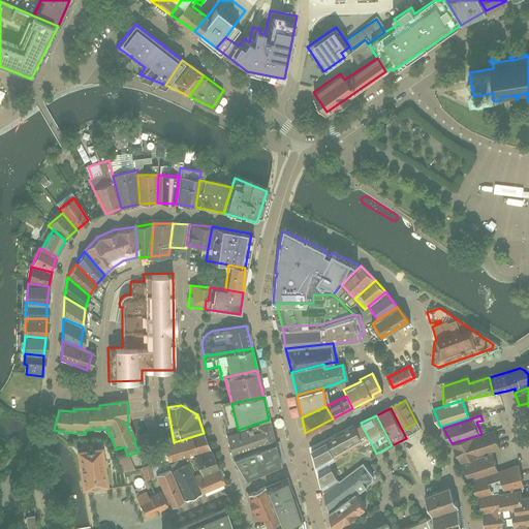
[(230,456),(274,440),(269,419),(238,430),(224,434),(230,456)]
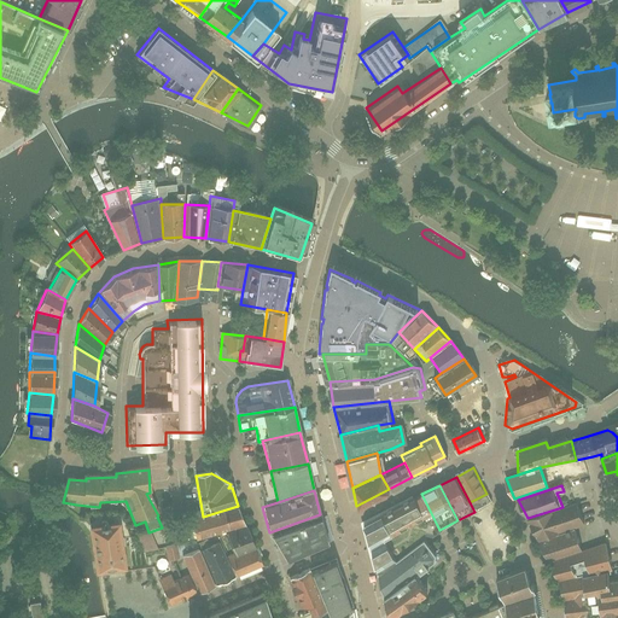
[(439,530),(430,511),(421,494),(362,526),(375,571),(425,538),(439,530)]
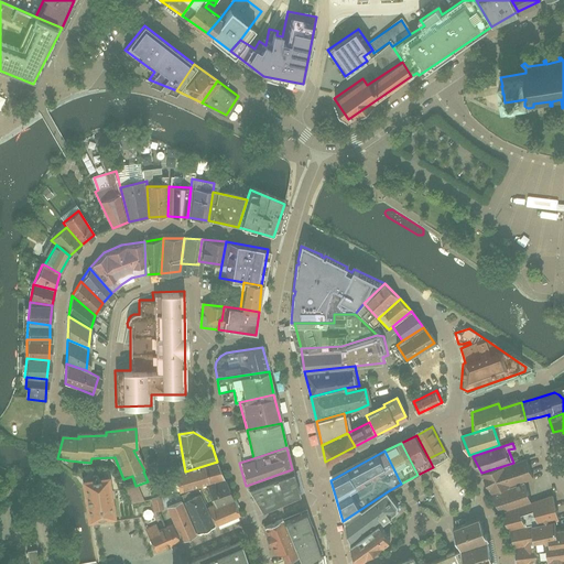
[(444,451),(429,458),(433,467),(446,461),(448,459),(444,451)]
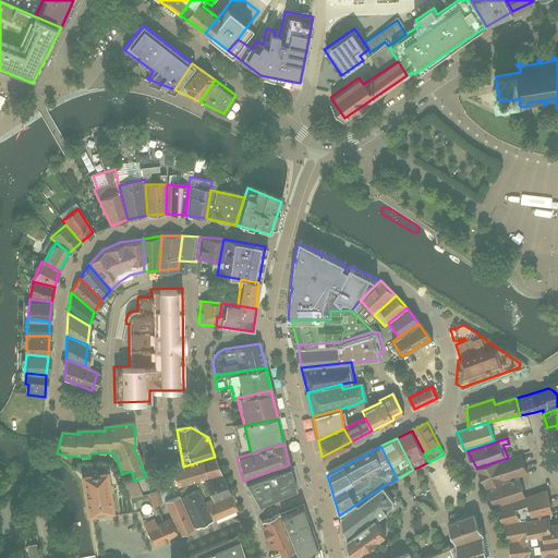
[(476,468),(486,488),(519,476),(528,473),(520,453),(508,458),(476,468)]
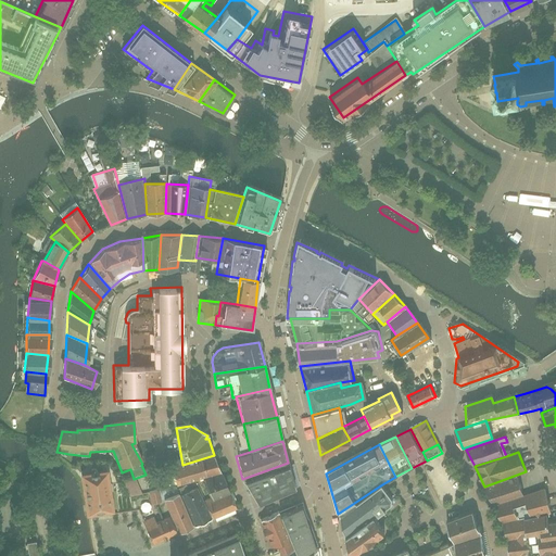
[(220,476),(214,455),(182,465),(172,468),(175,476),(178,488),(203,480),(220,476)]
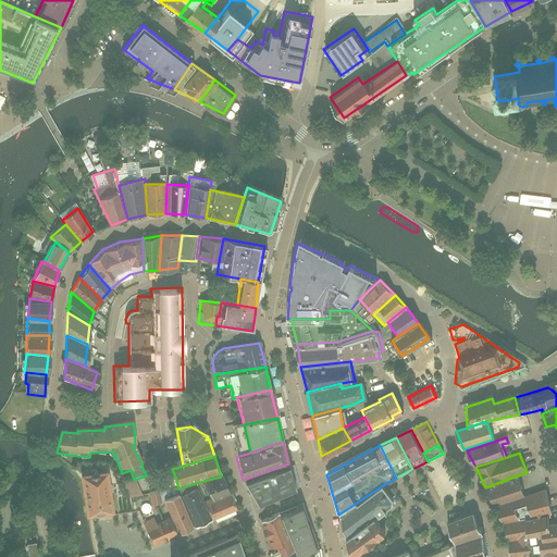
[(243,480),(258,506),(297,490),(288,463),(243,480)]
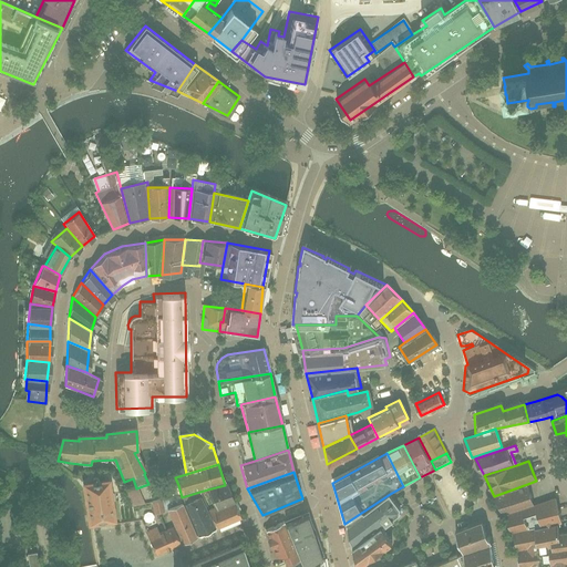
[(175,477),(148,484),(151,492),(178,485),(175,477)]
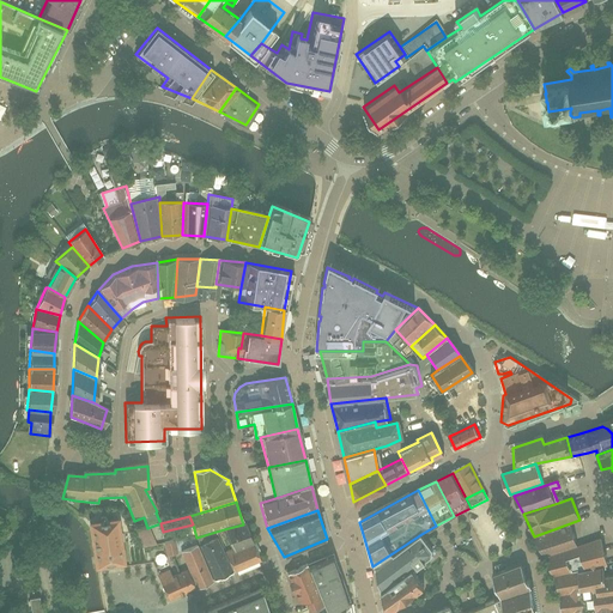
[(121,520),(92,523),(97,566),(127,563),(121,520)]
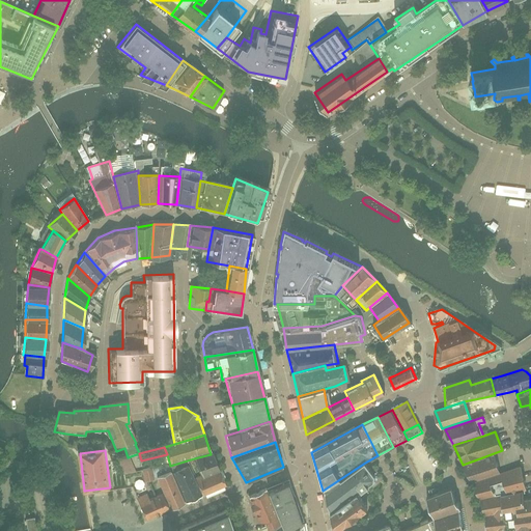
[(463,465),(473,482),(500,473),(494,453),(463,465)]
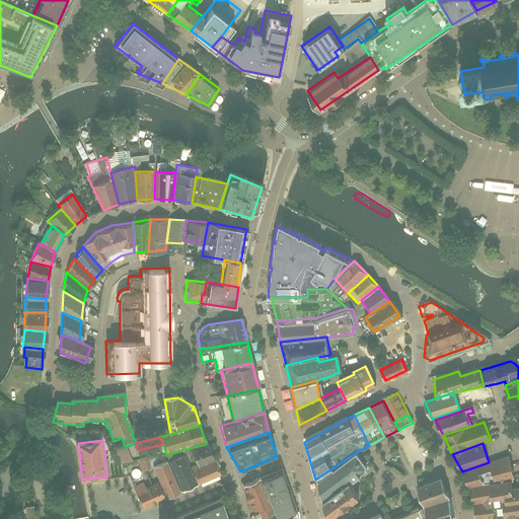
[(198,469),(214,463),(206,444),(190,448),(198,469)]
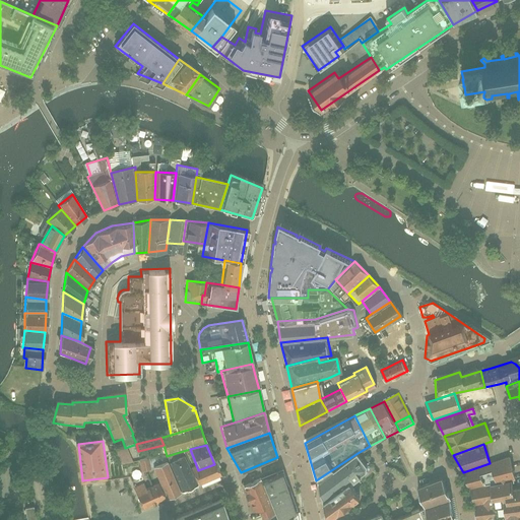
[(358,453),(316,480),(323,502),(349,482),(369,468),(358,453)]
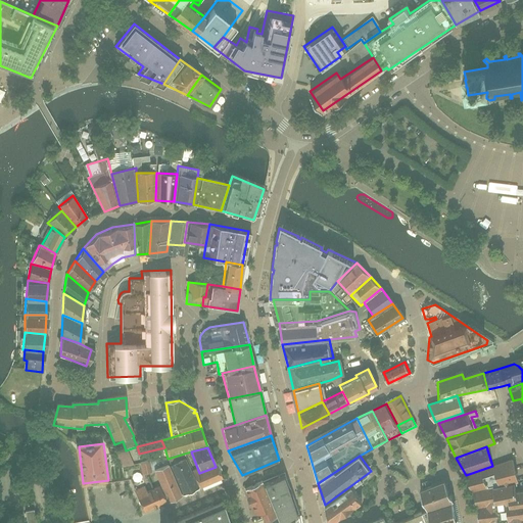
[(466,475),(474,489),(516,481),(512,458),(492,466),(466,475)]
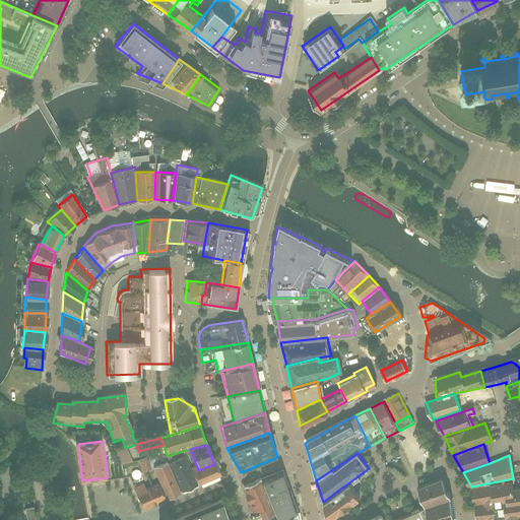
[(183,496),(170,463),(167,458),(151,461),(153,470),(160,486),(167,502),(183,496)]
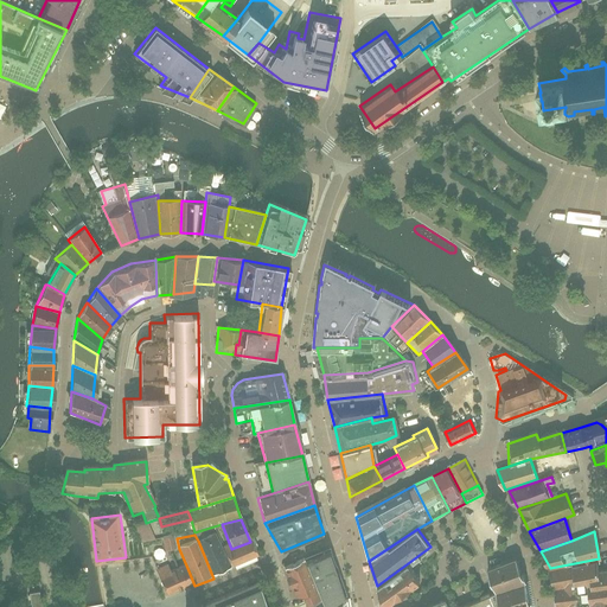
[(224,551),(216,535),(198,541),(213,579),(231,570),(224,551)]
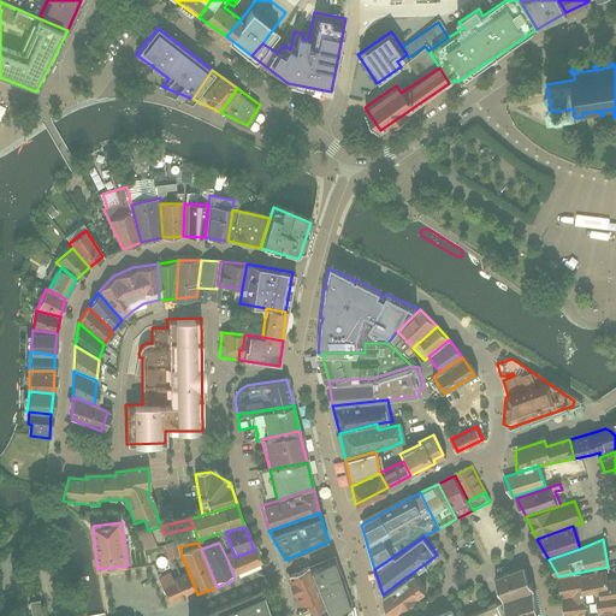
[(179,546),(165,550),(169,560),(182,557),(179,546)]
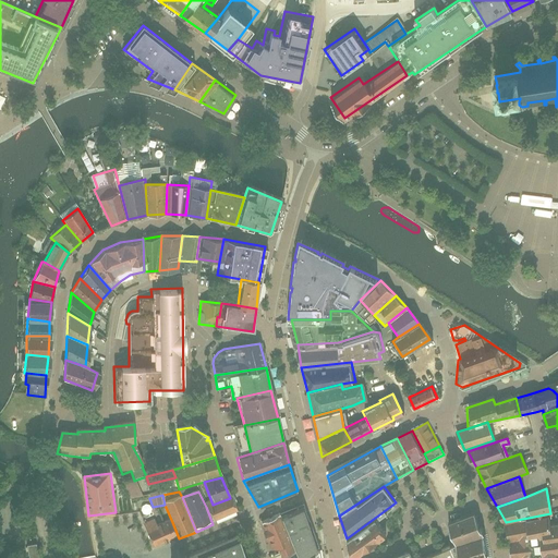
[(237,514),(230,498),(213,505),(206,507),(213,524),(237,514)]
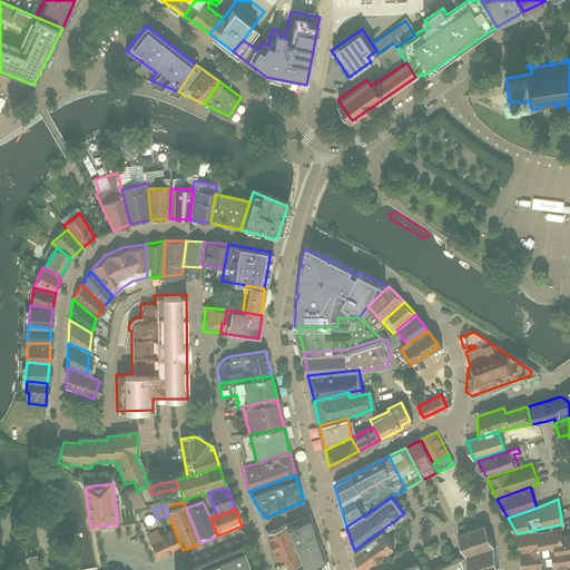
[(297,564),(300,569),(305,569),(325,559),(311,516),(282,528),(297,564)]
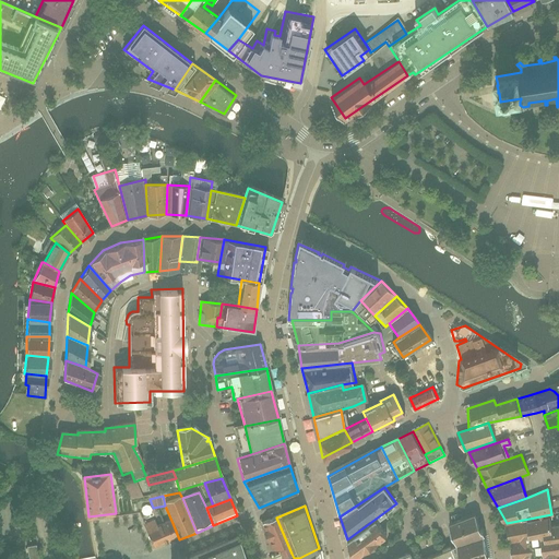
[(487,558),(483,533),(475,513),(450,523),(459,546),(461,558),(487,558)]
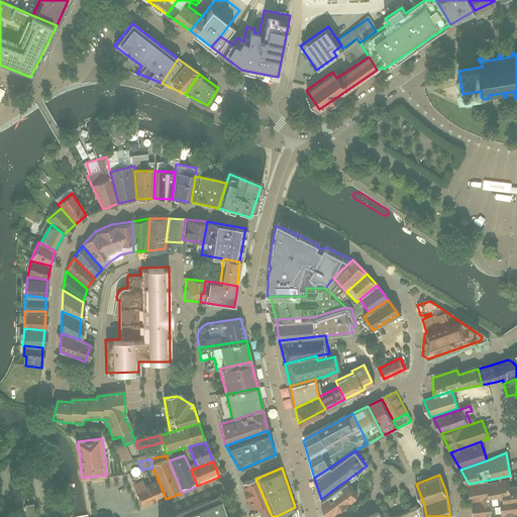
[(510,476),(469,484),(474,516),(516,516),(516,480),(511,481),(510,476)]
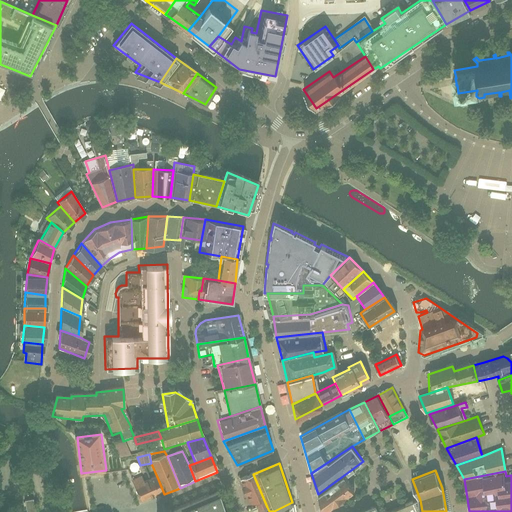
[(253,474),(240,480),(251,505),(255,503),(259,511),(267,507),(253,474)]
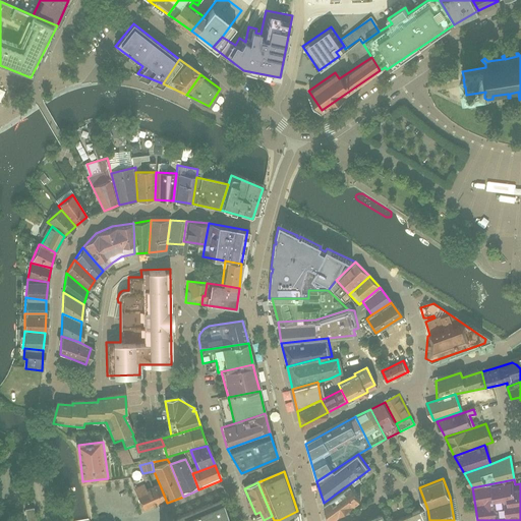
[(350,483),(324,503),(328,520),(360,500),(350,483)]
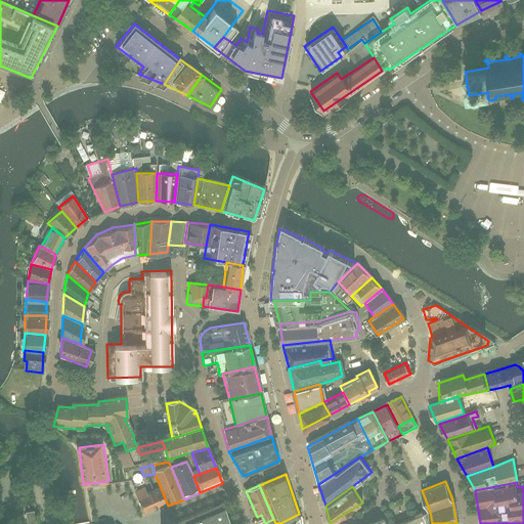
[(148,491),(136,496),(144,516),(168,506),(162,490),(149,495),(148,491)]
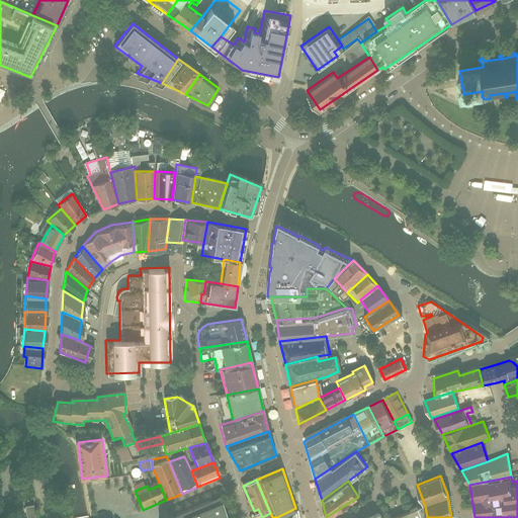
[(169,517),(228,517),(221,496),(169,517)]
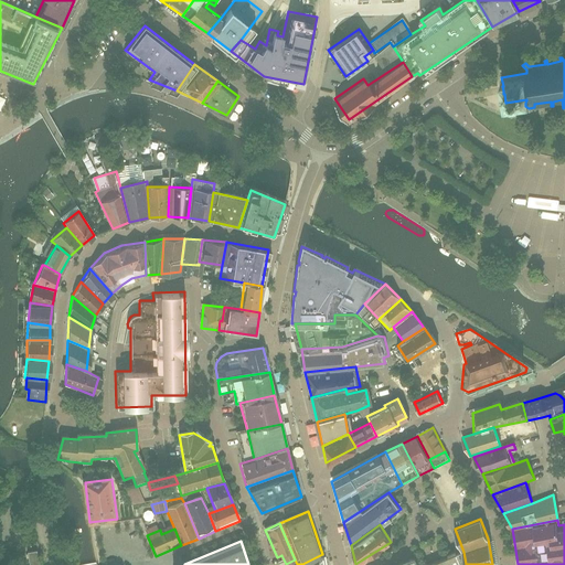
[(27,551),(28,564),(36,563),(36,550),(27,551)]
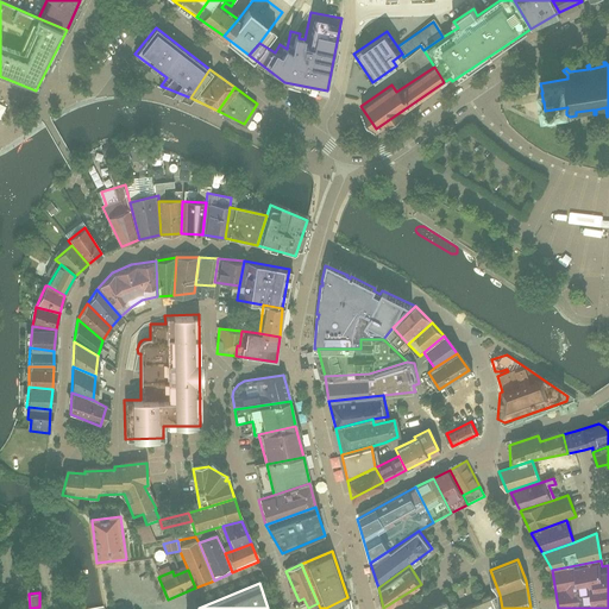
[(463,608),(502,608),(500,595),(463,608)]
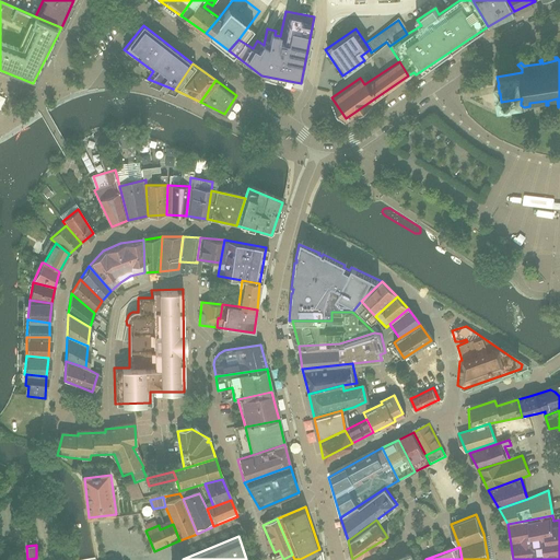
[(321,559),(319,549),(300,559),(321,559)]
